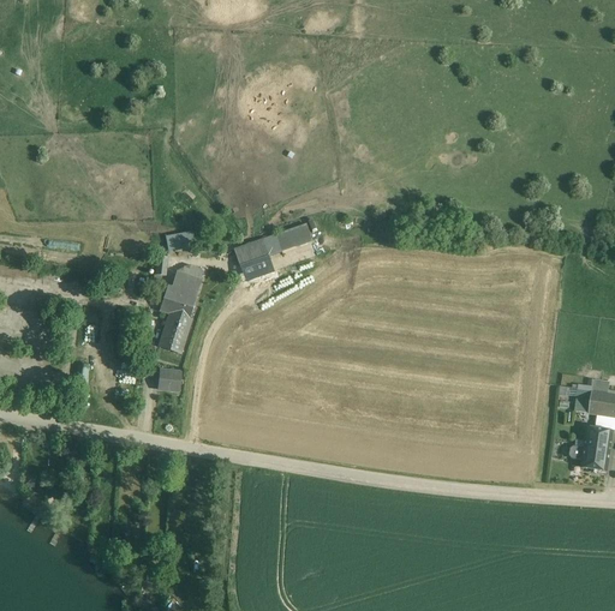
[(306,221),(275,233),(280,249),(312,237),(306,221)]
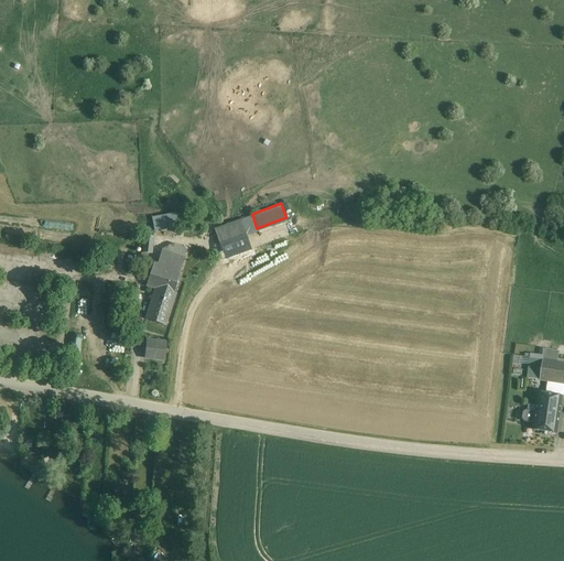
[(153,228),(177,226),(176,211),(152,213),(153,228)]
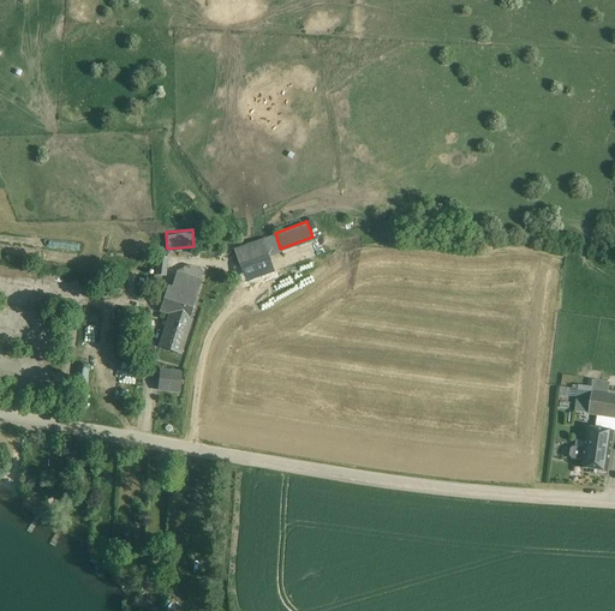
[(263,237),(233,247),(239,263),(269,253),(263,237)]
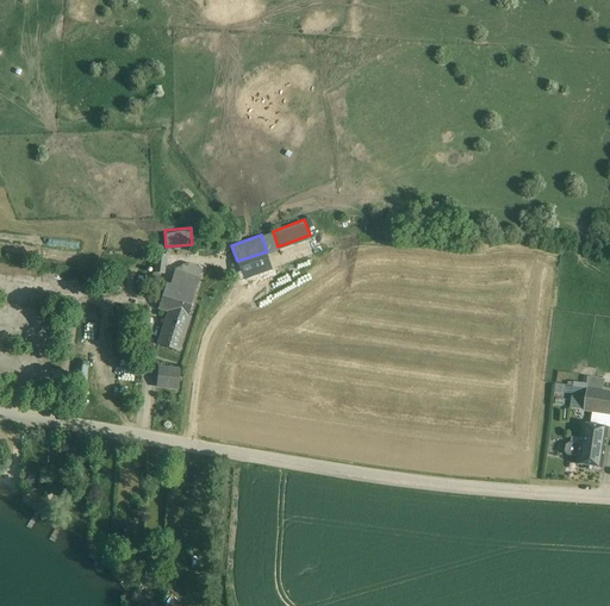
[(167,254),(157,252),(154,272),(163,273),(167,254)]
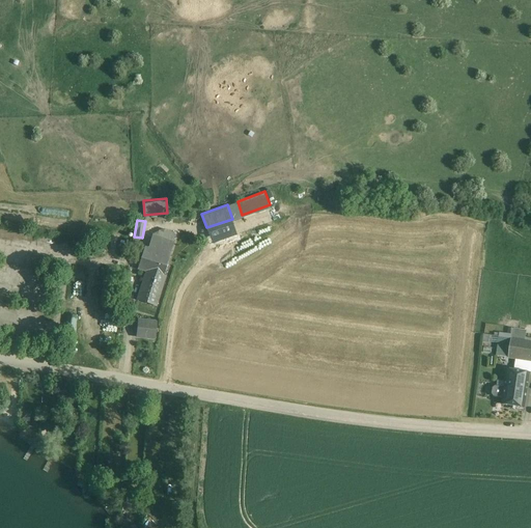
[(266,227),(270,235),(286,228),(282,220),(266,227)]
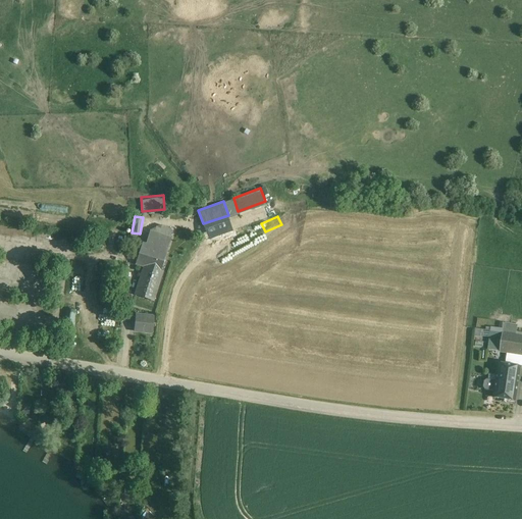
[(171,237),(151,230),(145,247),(142,246),(137,262),(144,265),(160,270),(171,237)]
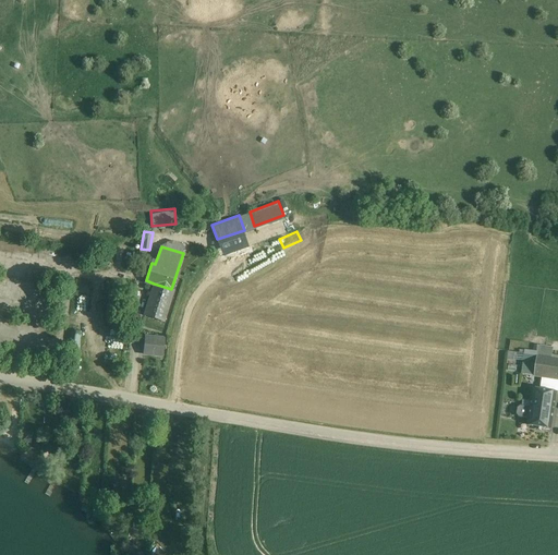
[(171,289),(154,284),(144,313),(164,320),(172,290),(171,289)]
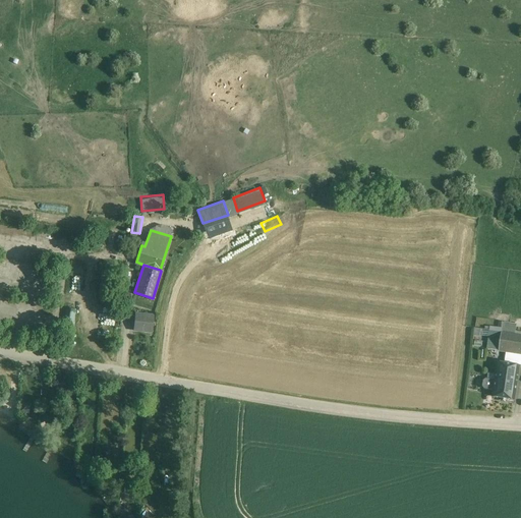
[(152,314),(136,312),(134,329),(151,331),(152,314)]
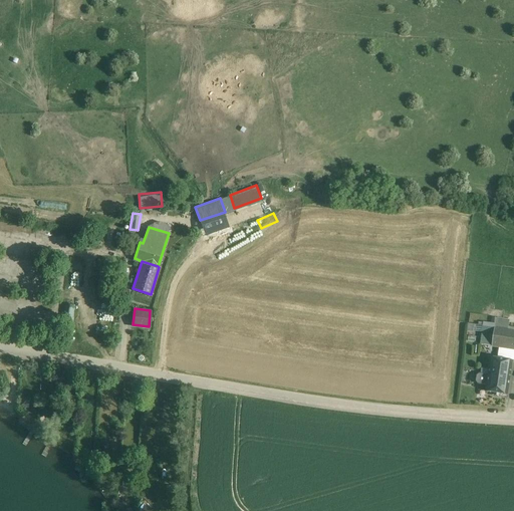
[(84,328),(111,329),(111,316),(84,314),(84,328)]
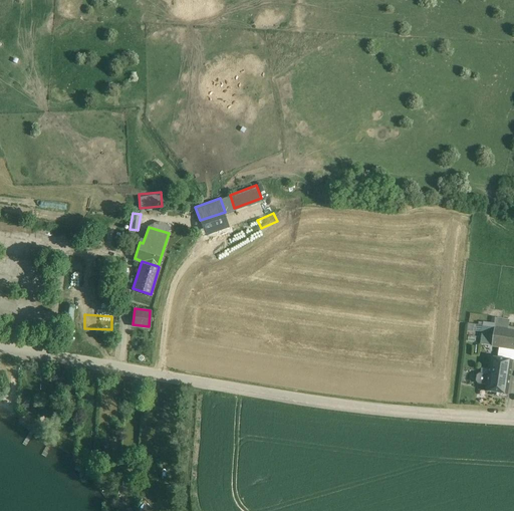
[(494,327),(483,325),(480,343),(491,345),(494,327)]
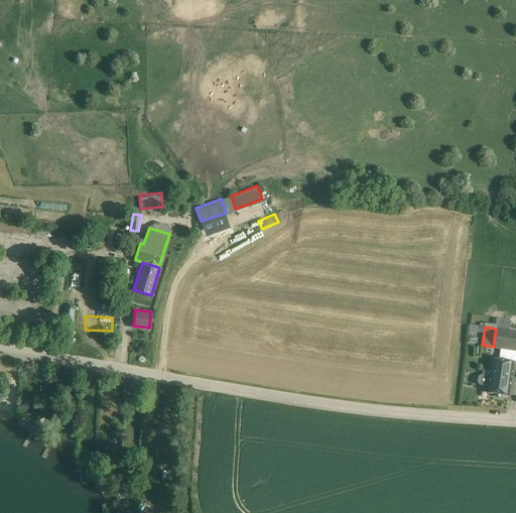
[(515,332),(496,329),(493,347),(515,349),(515,332)]
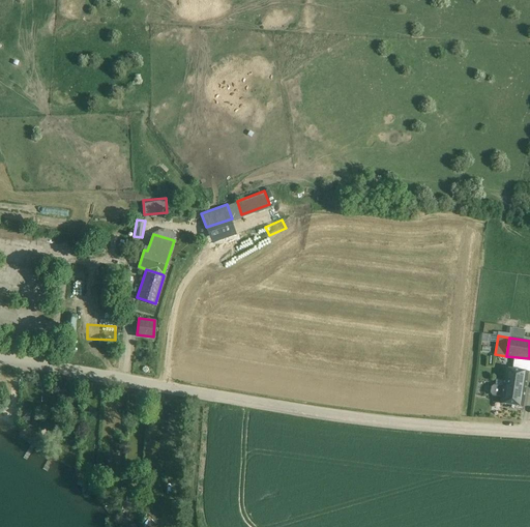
[(529,371),(506,368),(504,386),(494,384),(492,386),(492,391),(493,393),(502,394),(501,403),(524,406),(529,371)]
